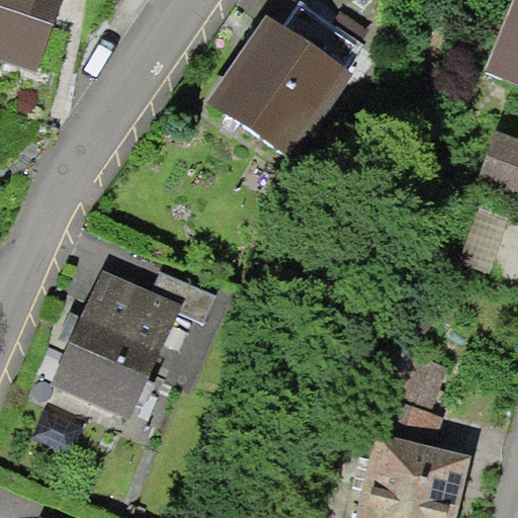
[(0,0),(0,59),(36,71),(60,0),(0,0)]
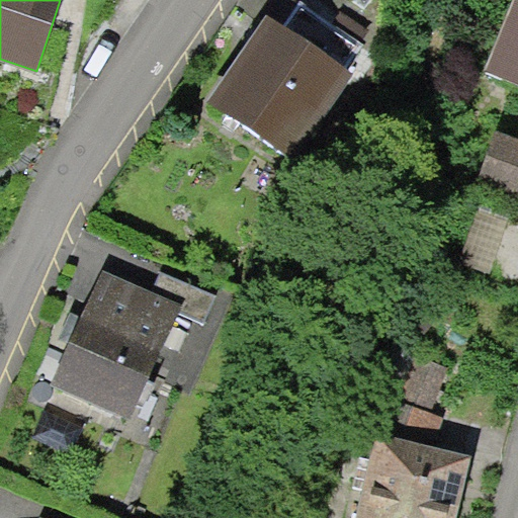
[(517,86),(517,0),(515,0),(486,75),(517,86)]
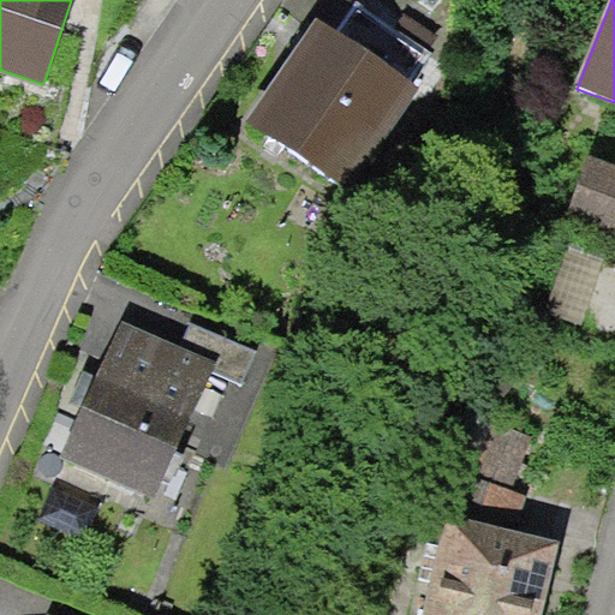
[(246,120),(351,190),(421,87),(317,17),(246,120)]
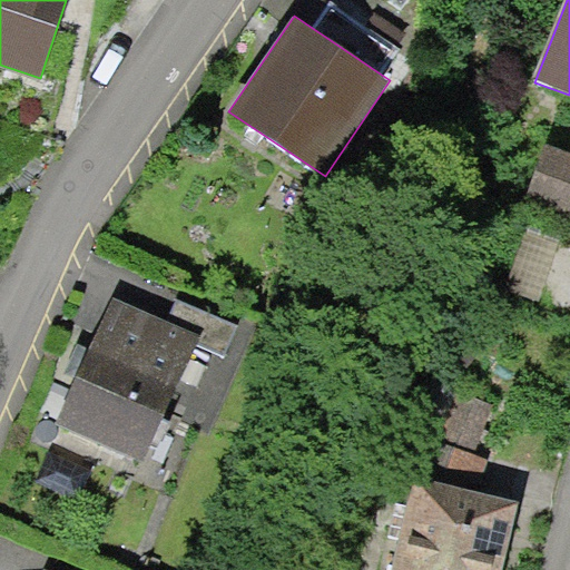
[(533,207),(569,223),(569,219),(569,165),(556,159),(533,207)]
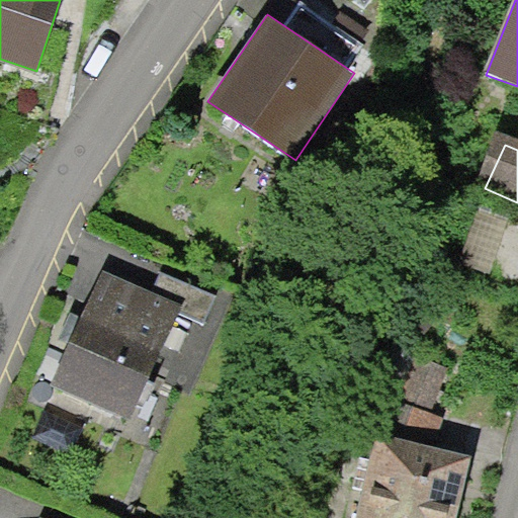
[(476,265),(517,276),(517,229),(488,221),(476,265)]
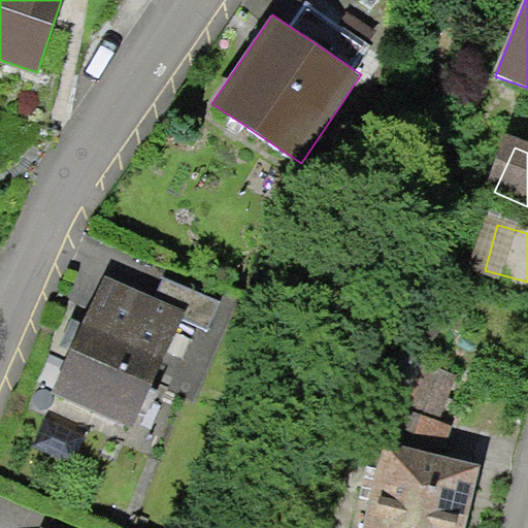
[(47,390),(131,425),(186,309),(104,274),(47,390)]
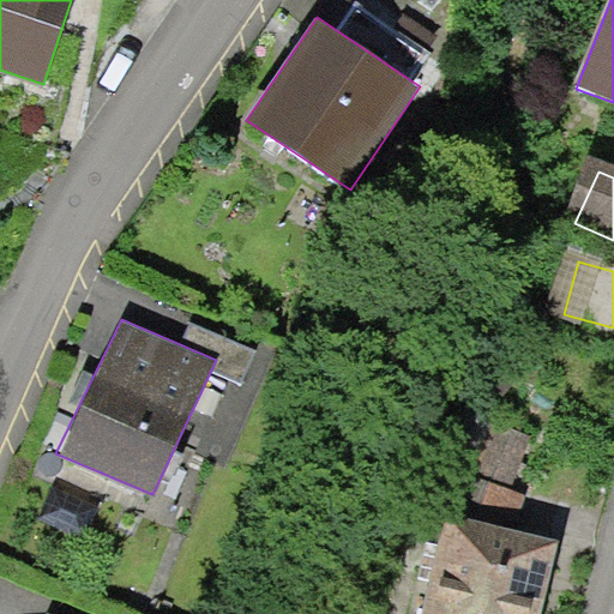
[(481,420),(467,476),(517,488),(530,432),(481,420)]
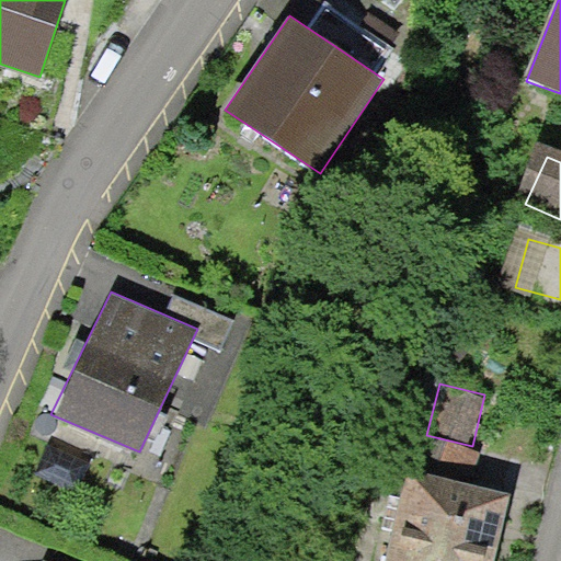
[(426,435),(419,470),(472,482),(481,448),(472,446),(426,435)]
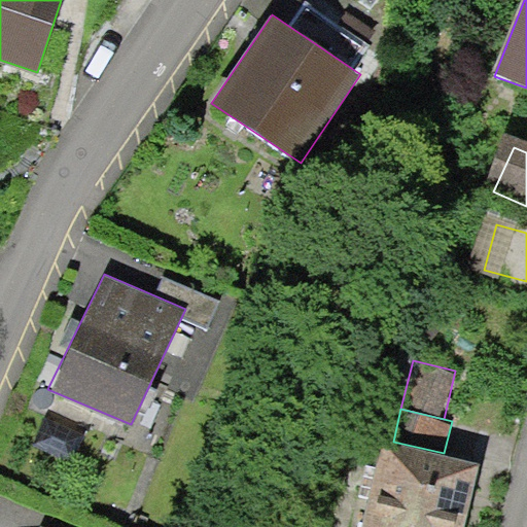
[(393,442),(382,438),(360,526),(463,526),(480,461),(444,453),(393,442)]
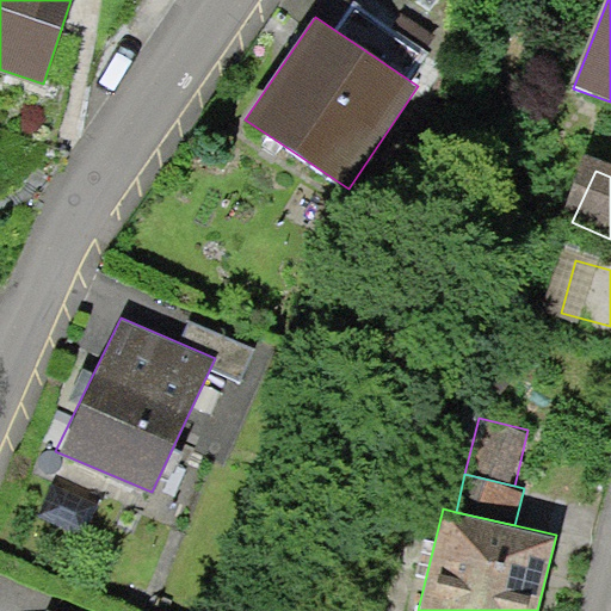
All buildings are outlined.
